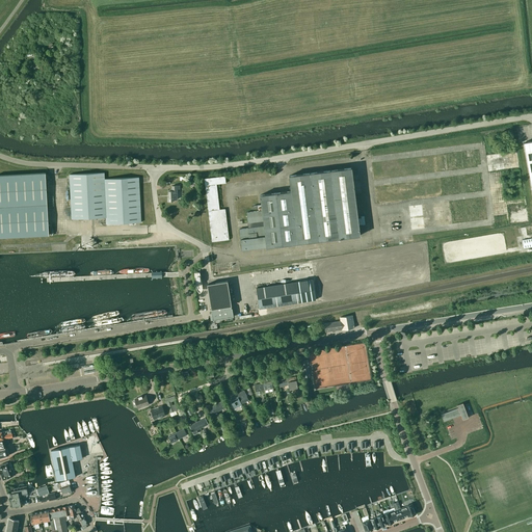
[(519,167),(516,152),(486,156),(488,171),(519,167)]
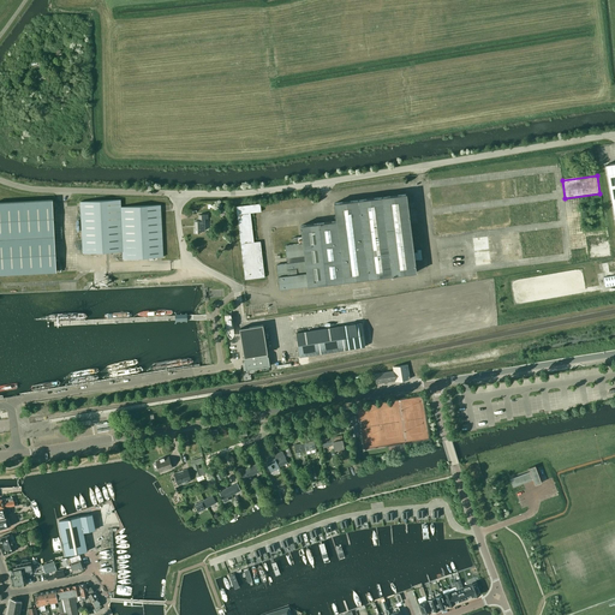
[(335,221),(300,226),(302,237),(292,238),(292,242),(298,240),(298,243),(303,242),(303,244),(285,245),(286,258),(287,258),(287,263),(276,264),(279,290),(416,272),(415,260),(418,260),(422,260),(421,250),(417,250),(417,252),(413,252),(406,195),(334,203),(335,218),(334,218),(334,221),(335,221)]
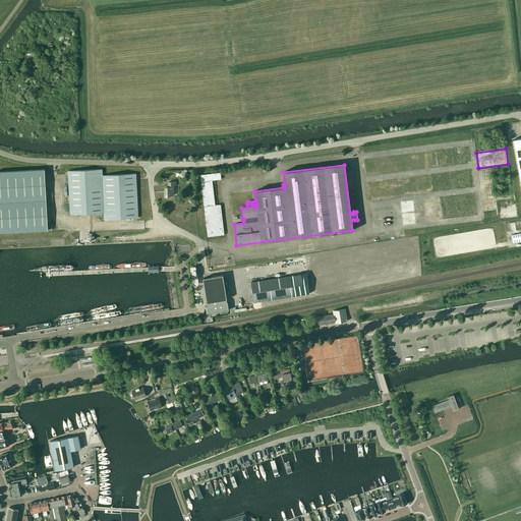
[(0,232),(48,230),(47,216),(44,169),(0,171),(0,232)]
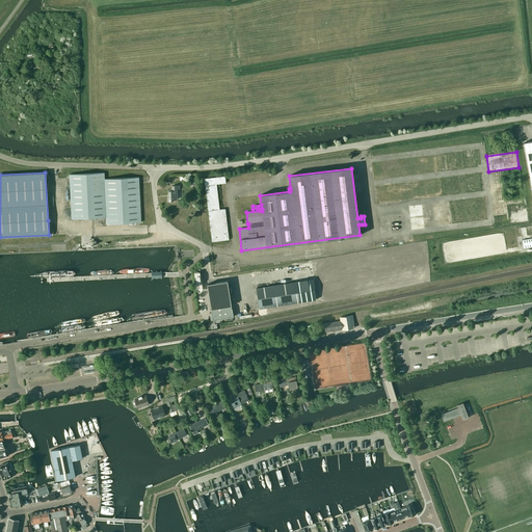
[(106,217),(106,223),(141,222),(138,178),(104,179),(104,173),(70,175),(72,219),(106,217)]
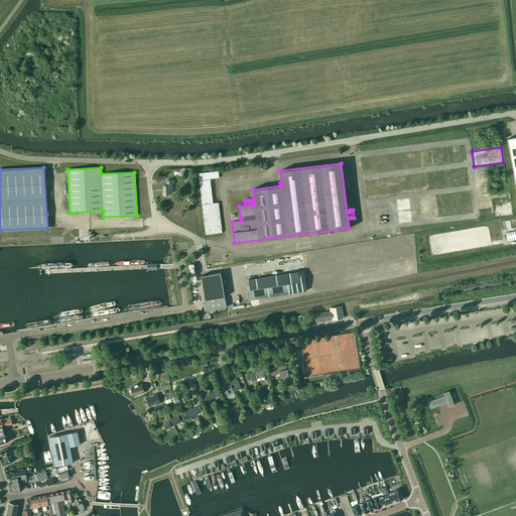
[(206,234),(222,233),(218,203),(213,203),(210,178),(219,177),(218,170),(198,173),(205,232),(206,234)]
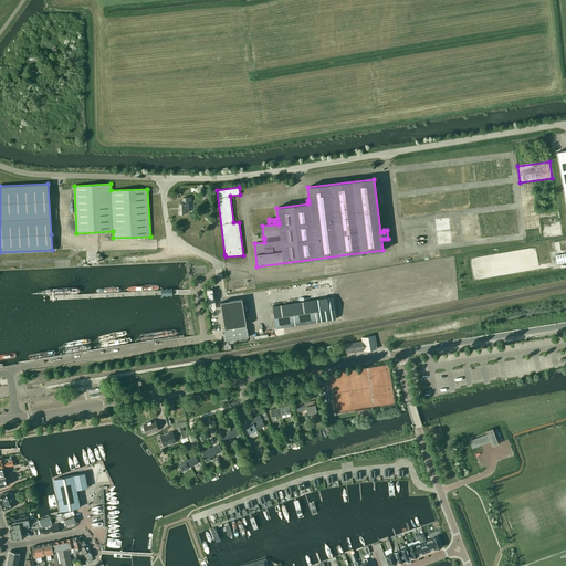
[(422,207),(422,200),(421,200),(420,196),(412,197),(412,202),(408,202),(409,209),(422,207)]
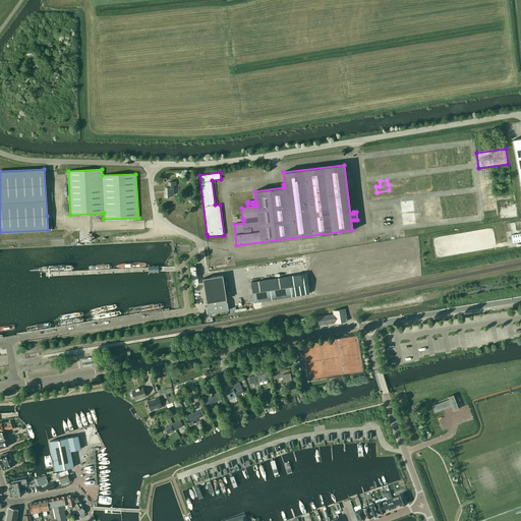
[(173,185),(175,185),(175,182),(168,182),(168,187),(165,187),(165,193),(164,193),(164,197),(169,197),(169,195),(173,195),(173,185)]
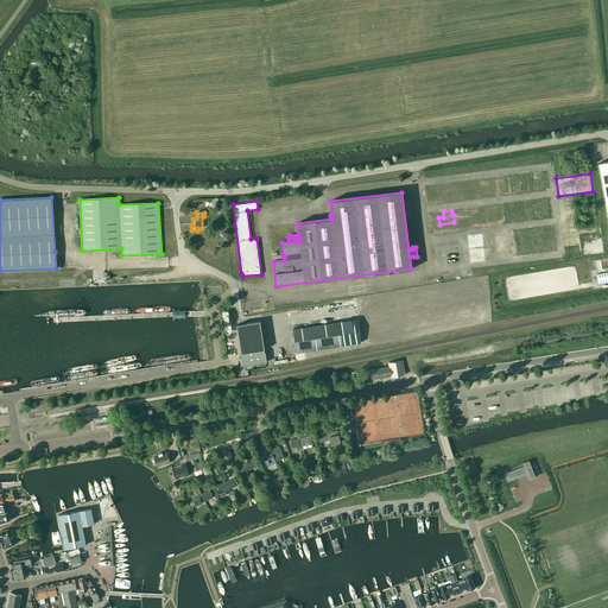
[(483,246),(482,234),(467,235),(468,248),(483,246)]
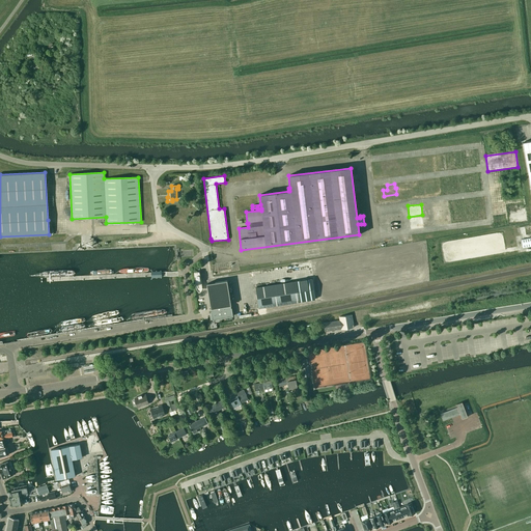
[(423,227),(422,217),(410,218),(411,229),(423,227)]
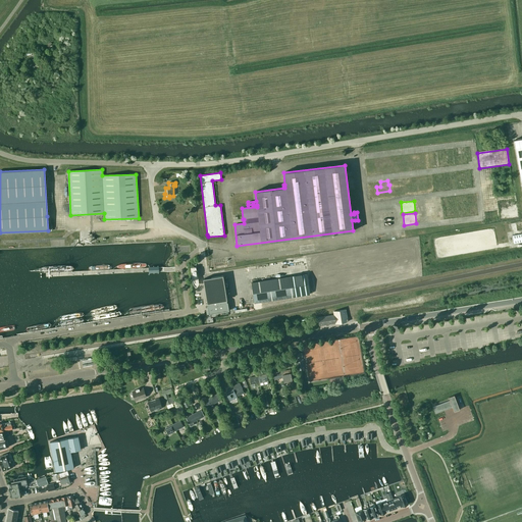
[(521,242),(521,233),(512,236),(514,244),(521,242)]
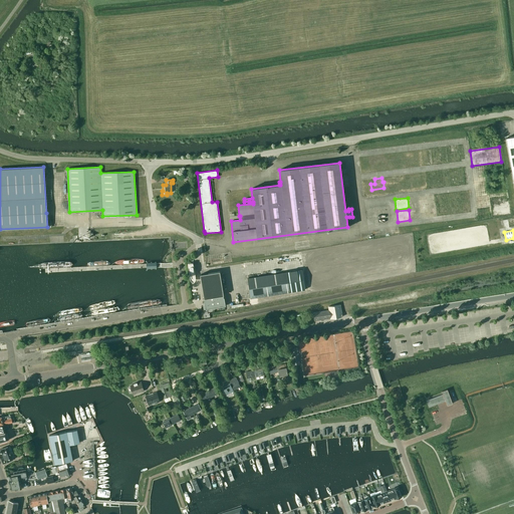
[(302,269),(247,278),(250,298),(305,289),(302,269)]
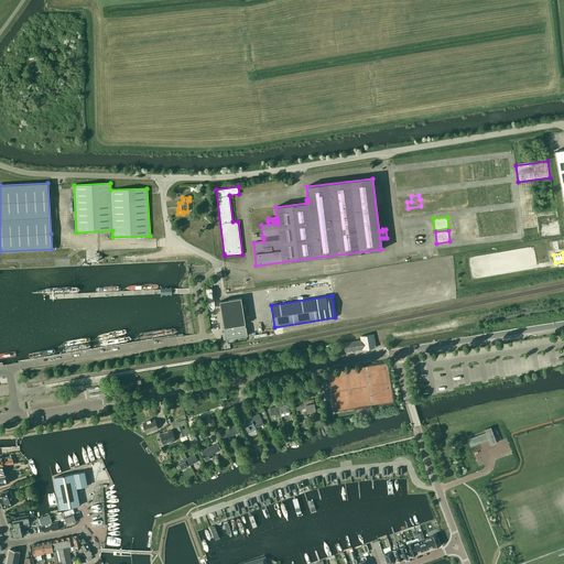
[(221,301),(219,301),(220,305),(223,324),(224,327),(225,329),(224,329),(225,338),(232,337),(232,340),(236,340),(236,337),(247,335),(246,326),(245,326),(245,324),(246,324),(245,321),(241,302),(241,297),(239,297),(239,299),(221,301)]
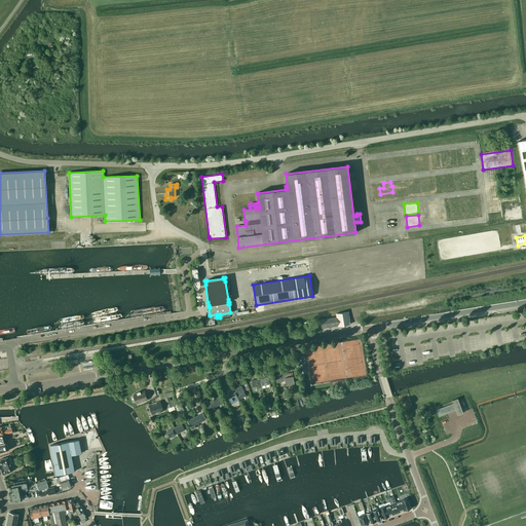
[(326,318),(320,320),(322,328),(328,327),(329,328),(332,328),(331,327),(338,326),(350,324),(348,311),(336,313),(336,316),(330,318),(329,316),(326,317),(326,318)]
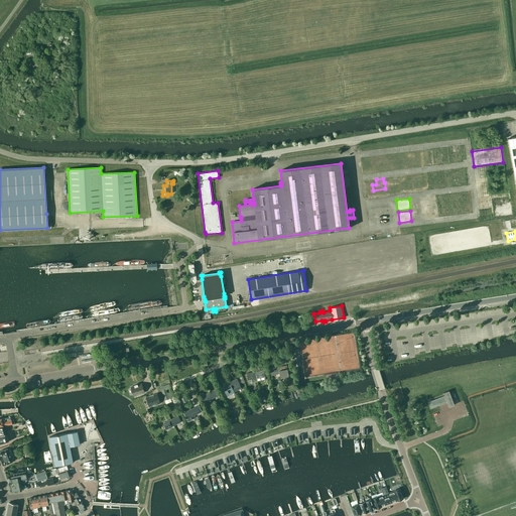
[(278,367),(279,374),(280,379),(288,377),(286,366),(278,367)]
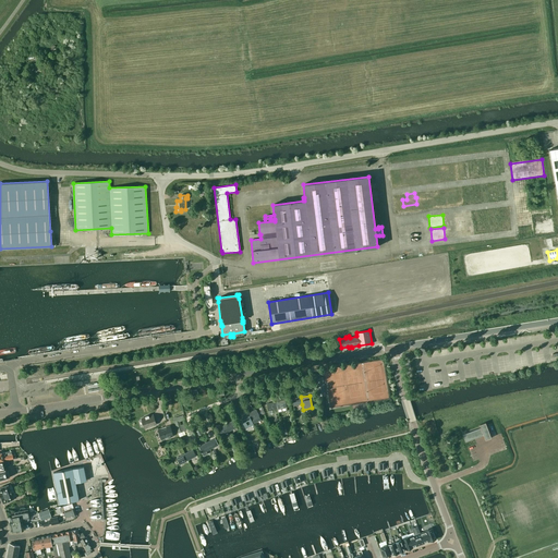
[(293,405),(302,404),(301,397),(292,399),(293,405)]
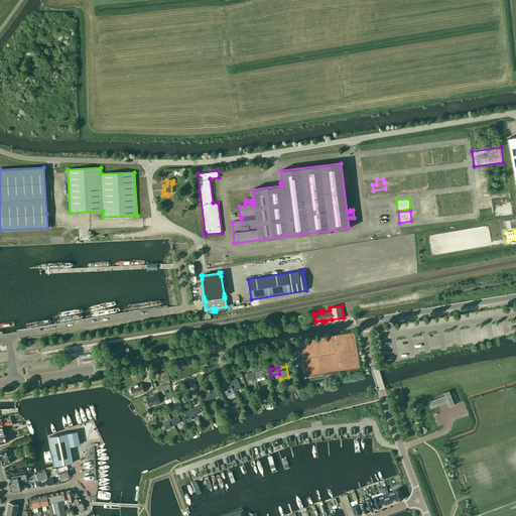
[(255,372),(256,378),(264,377),(263,370),(255,372)]
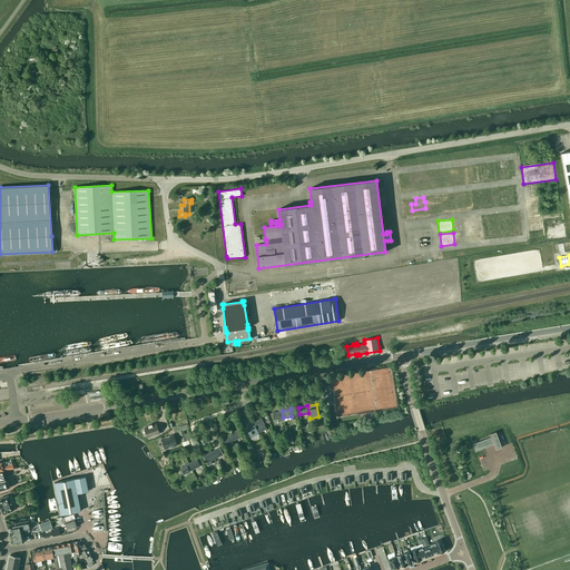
[(277,419),(283,418),(282,411),(273,412),(274,420),(275,422),(278,421),(277,419)]
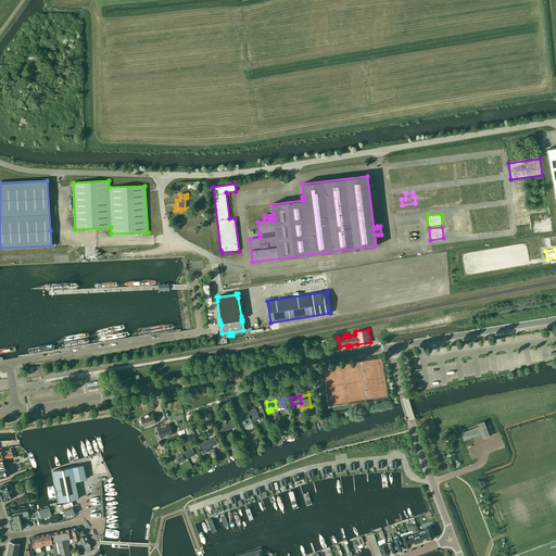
[(247,412),(250,418),(252,422),(260,418),(254,407),(247,412)]
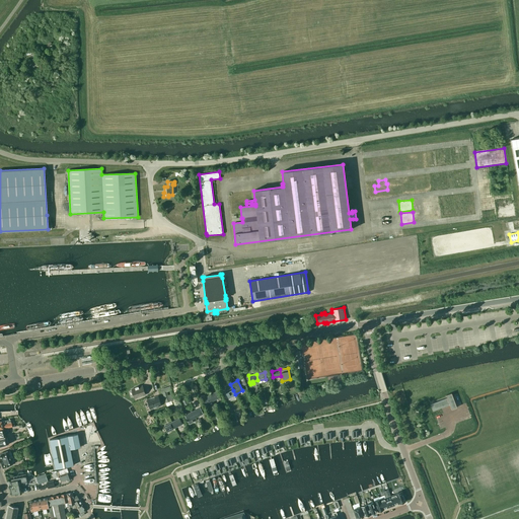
[(226,394),(233,390),(230,384),(223,388),(226,394)]
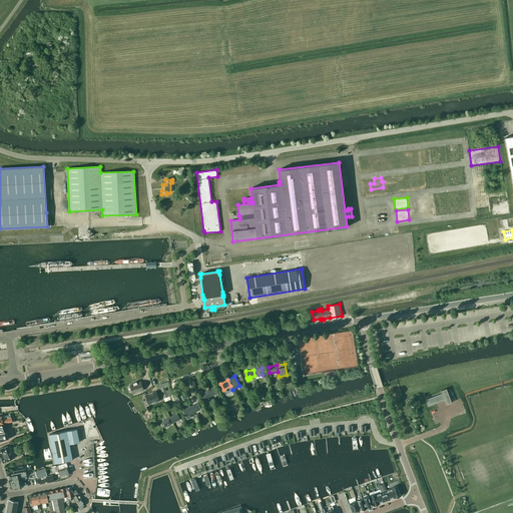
[(132,394),(143,390),(140,382),(130,385),(132,394)]
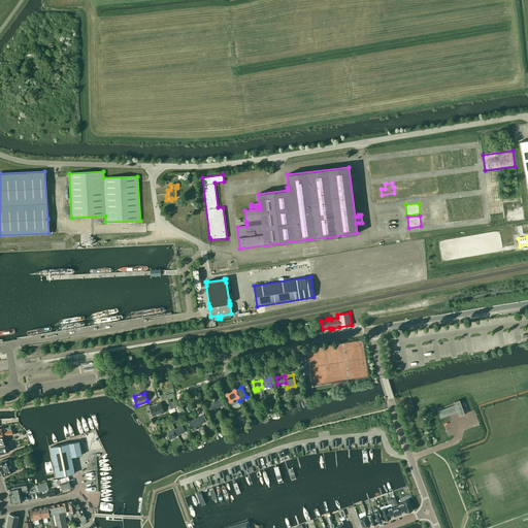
[(221,398),(213,401),(217,407),(224,404),(221,398)]
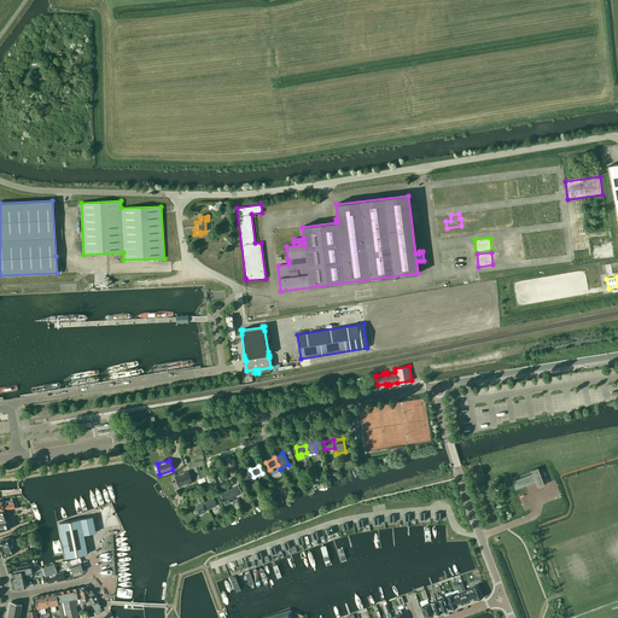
[(531,474),(513,481),(516,489),(535,482),(536,487),(543,484),(538,471),(537,468),(530,471),(531,474)]
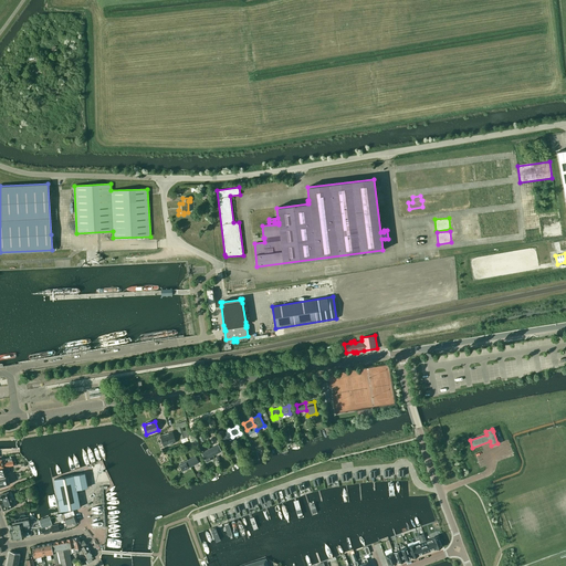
[(224,441),(232,437),(229,430),(221,435),(224,441)]
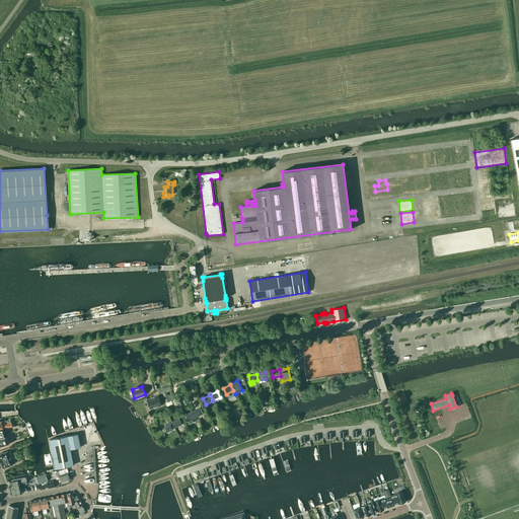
[(150,409),(161,404),(158,396),(147,400),(150,409)]
